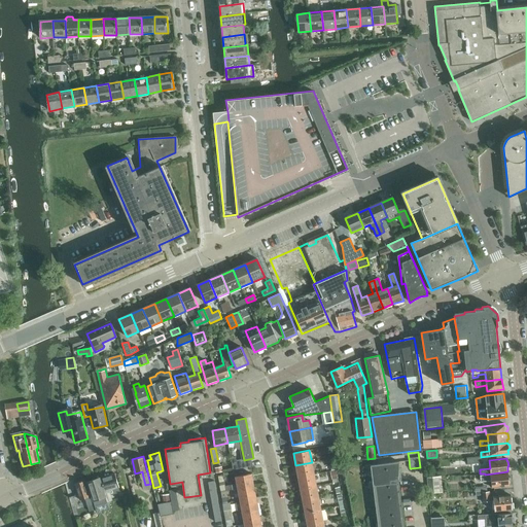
[(250,460),(232,464),(233,469),(251,466),(250,460)]
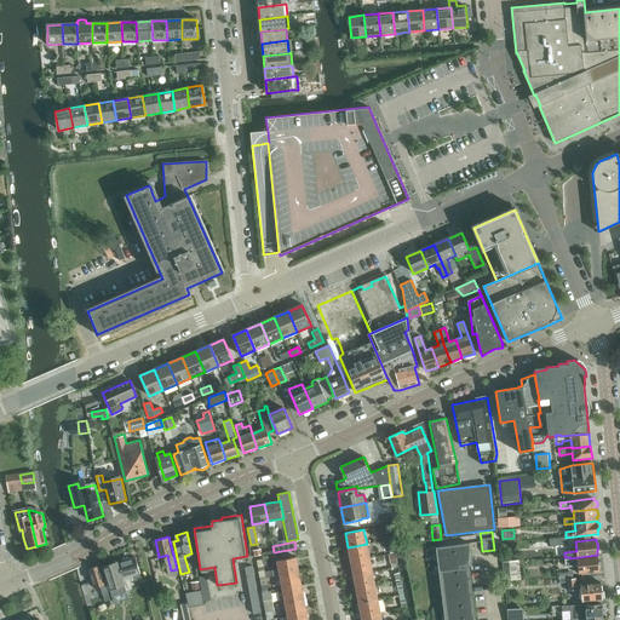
[(348,547),(350,562),(369,557),(367,544),(348,547)]
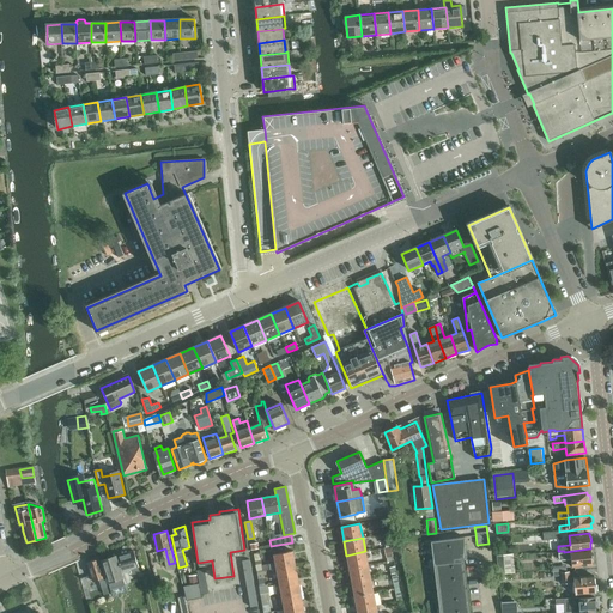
[(469,612),(462,556),(463,538),(430,542),(438,612),(469,612)]
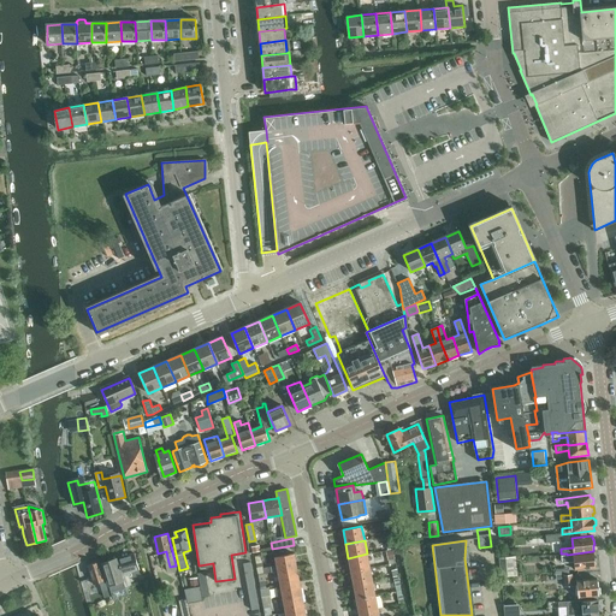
[(575,570),(596,568),(594,566),(597,564),(596,560),(594,558),(593,551),(567,555),(567,554),(561,554),(562,563),(574,562),(575,570)]
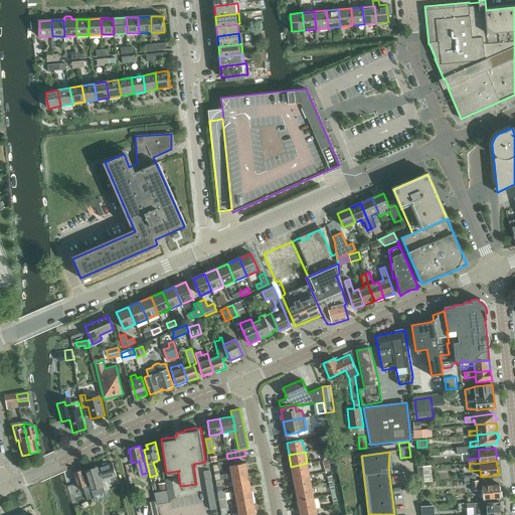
[(113,463),(99,467),(103,480),(106,490),(110,489),(107,479),(117,476),(113,463)]
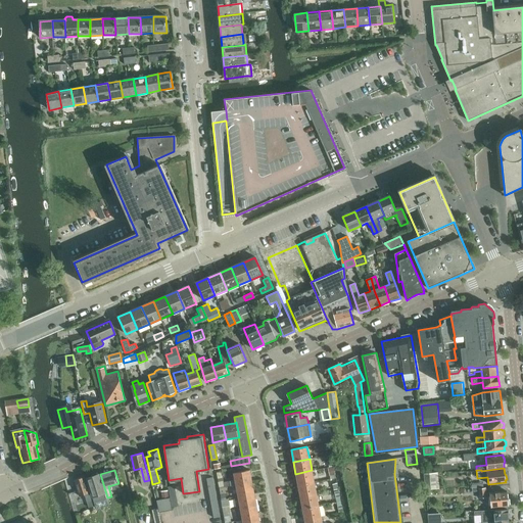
[(233,473),(235,480),(229,481),(230,486),(236,485),(251,482),(249,470),(233,473)]
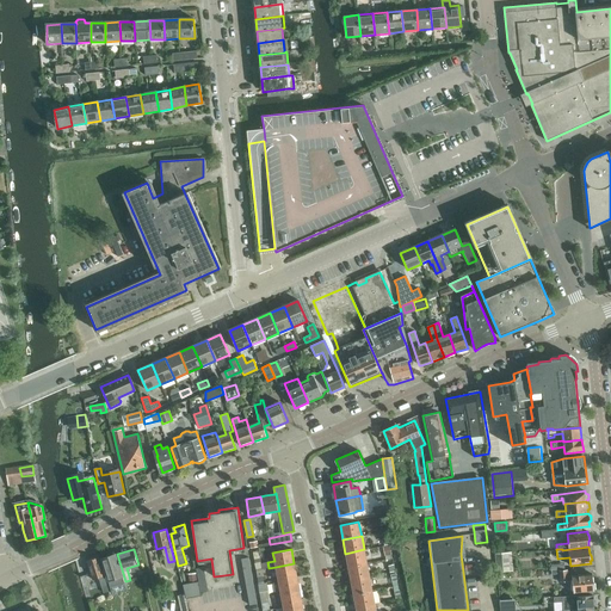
[(345,554),(349,567),(366,563),(364,549),(345,554)]
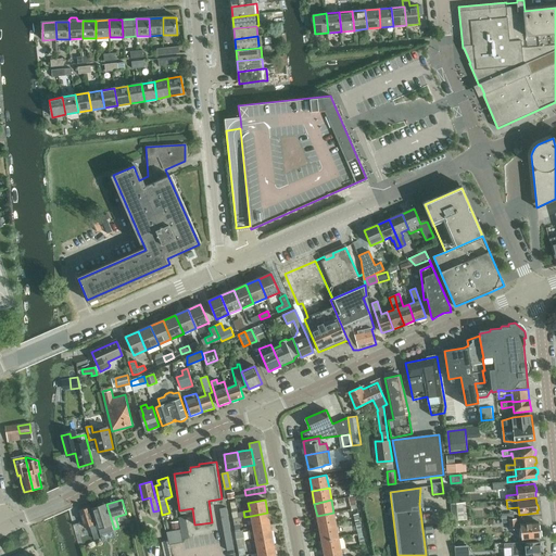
[(465,503),(451,504),(452,520),(467,519),(465,503)]
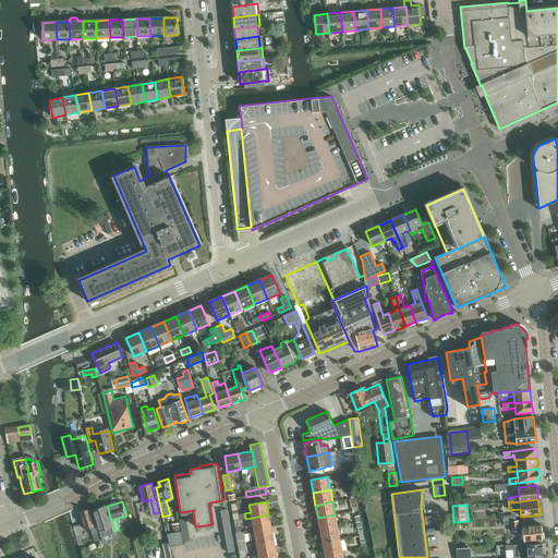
[(114,531),(111,520),(107,506),(106,506),(93,510),(98,530),(106,528),(107,533),(114,531)]
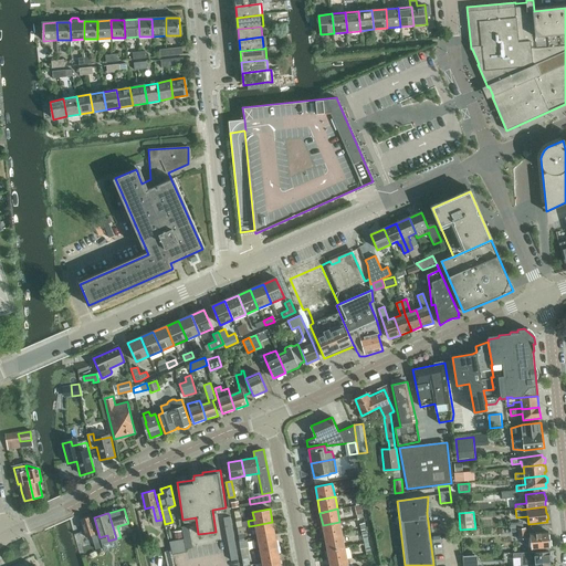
[(94,543),(98,542),(91,516),(81,520),(86,536),(92,535),(94,543)]
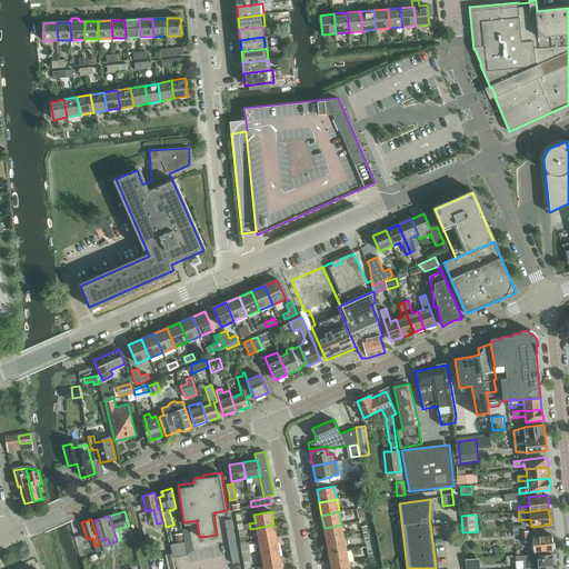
[(257,528),(259,540),(276,537),(273,525),(257,528)]
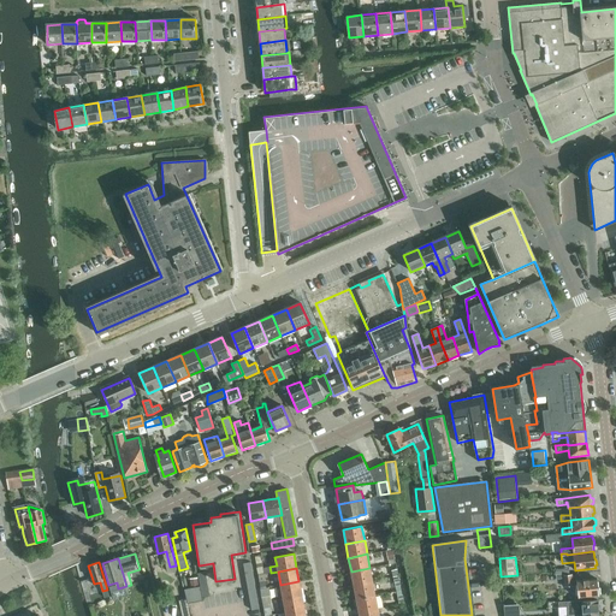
[(351,572),(354,586),(372,581),(369,568),(351,572)]
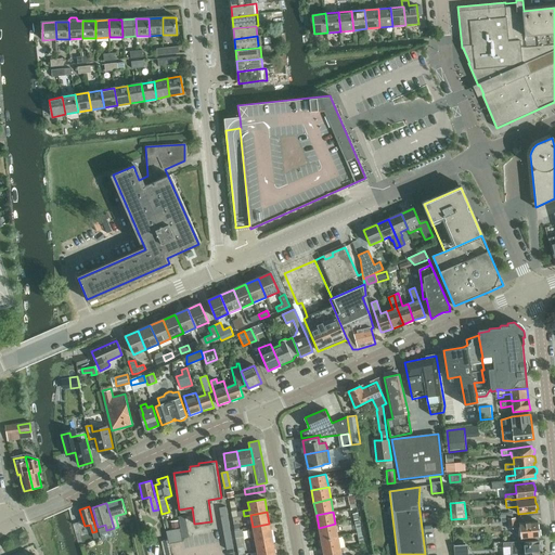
[(521,539),(539,538),(539,537),(540,536),(540,530),(538,530),(538,520),(515,524),(515,518),(508,519),(508,517),(501,518),(501,521),(508,521),(510,529),(520,528),(521,539)]
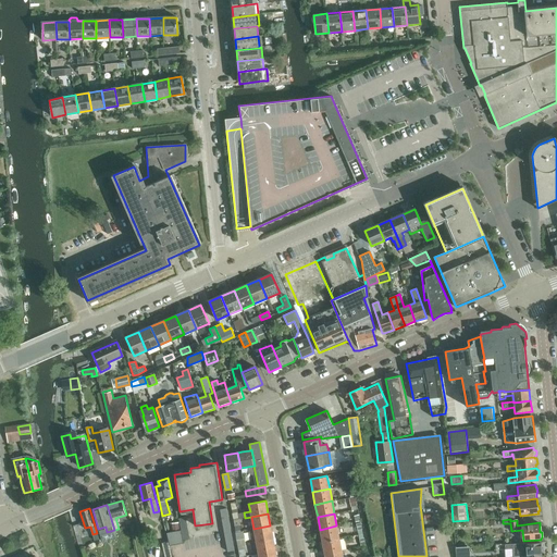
[(254,529),(256,542),(273,539),(270,525),(254,529)]
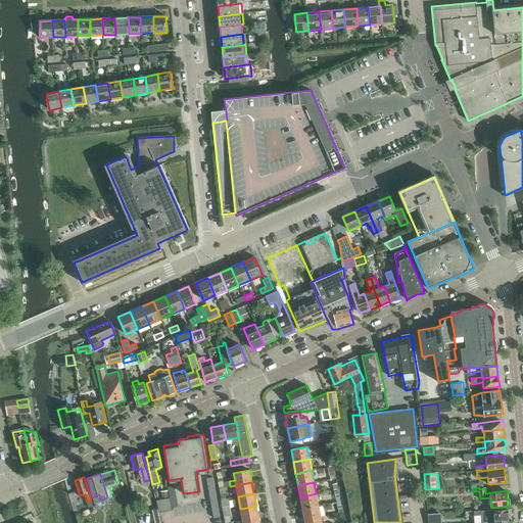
[(319,506),(316,493),(300,497),(302,509),(319,506)]
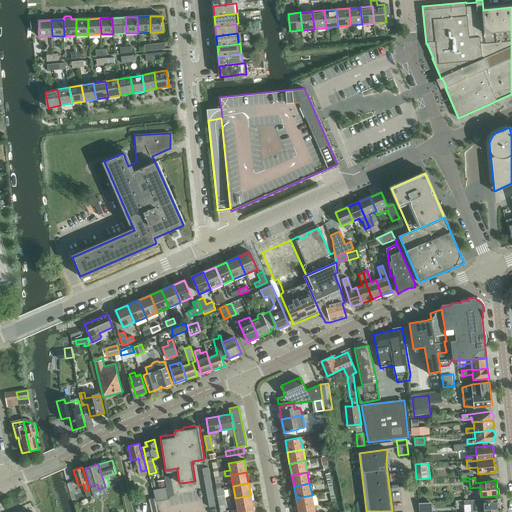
[(166,487),(165,487),(159,488),(161,500),(167,499),(167,495),(166,491),(166,487)]
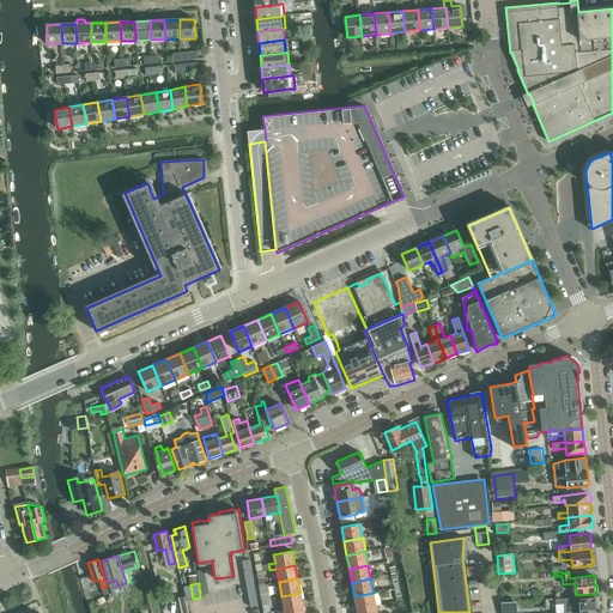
[(190,584),(182,586),(186,600),(193,599),(190,584)]
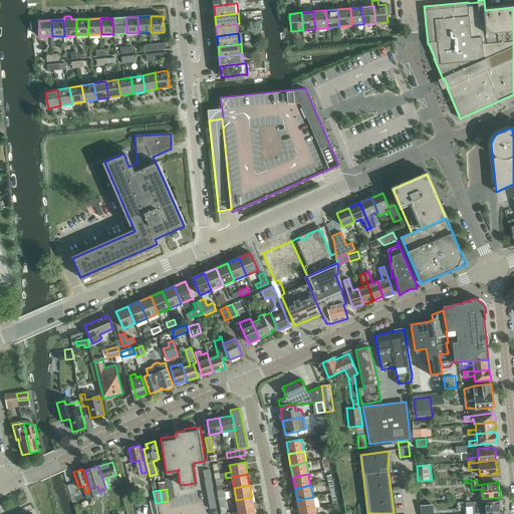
[(217,492),(218,499),(225,497),(224,490),(217,492)]
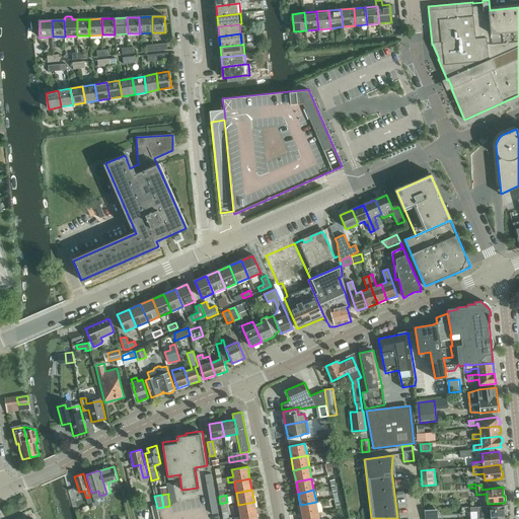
[(238,505),(240,516),(256,513),(254,502),(238,505)]
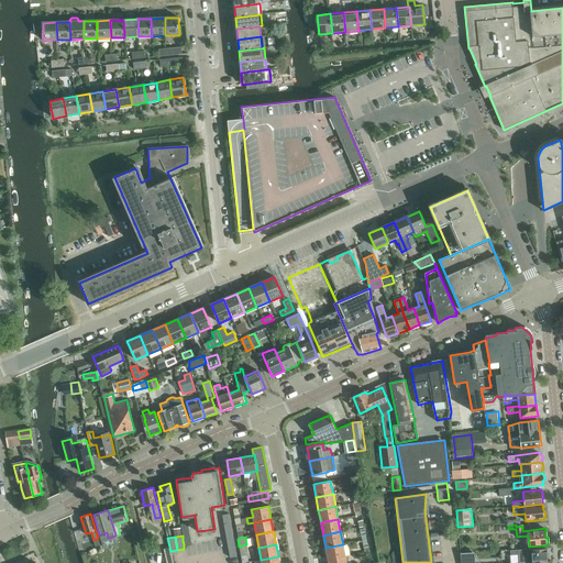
[(345,558),(343,544),(326,548),(328,561),(345,558)]
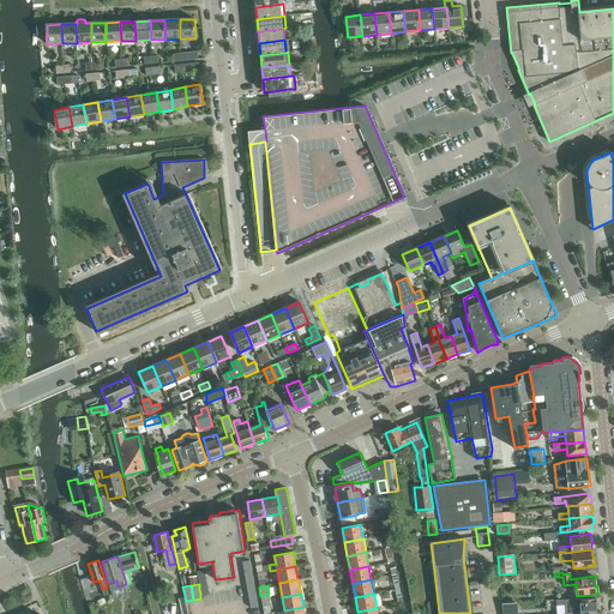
[(558,606),(566,606),(566,613),(569,613),(597,612),(596,599),(567,600),(557,600),(558,606)]
